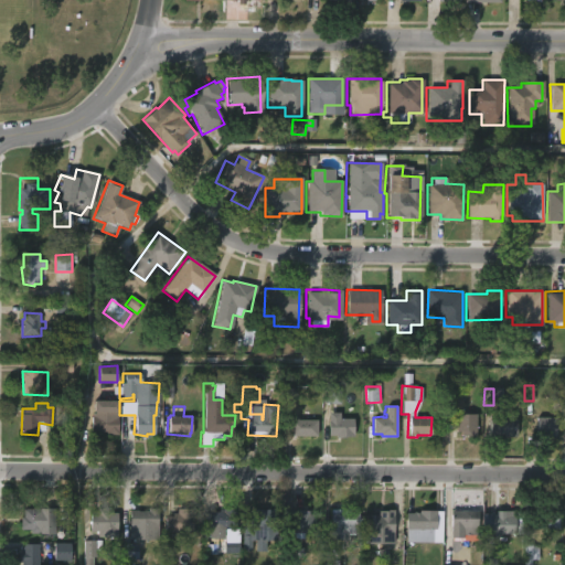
[(103,411),(103,417),(119,417),(119,432),(118,432),(118,435),(93,433),(93,416),(95,416),(95,411),(103,411)]
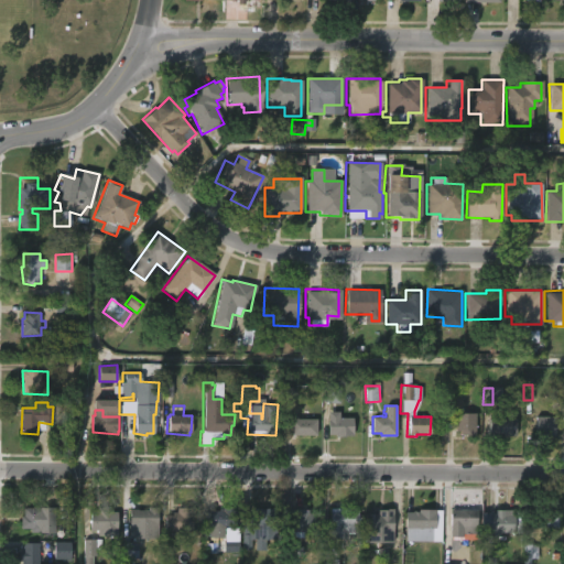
[(475,414),(475,435),(459,435),(459,431),(454,431),(455,413),(475,414)]
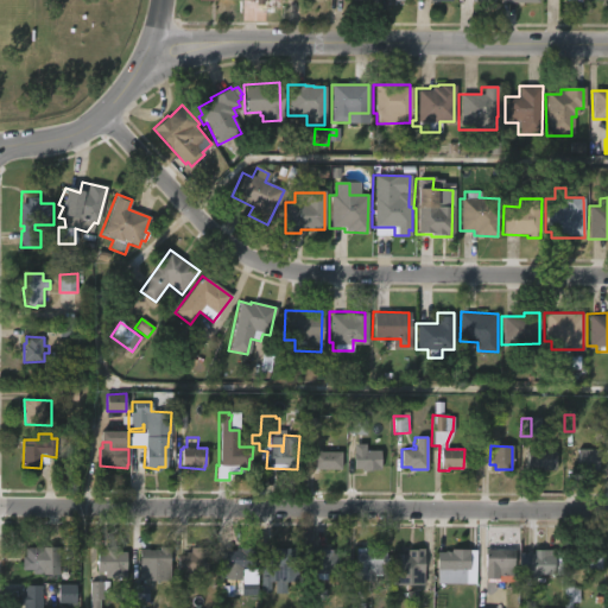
[(597,449),(596,470),(576,469),(576,448),(597,449)]
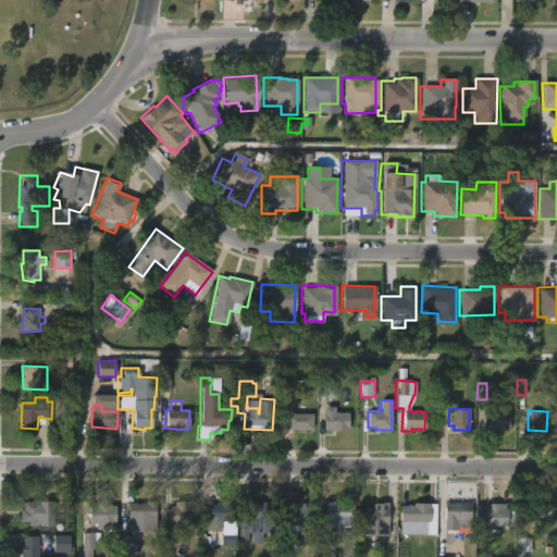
[(330,411),(347,413),(347,431),(331,431),(331,429),(323,429),(323,413),(330,411)]
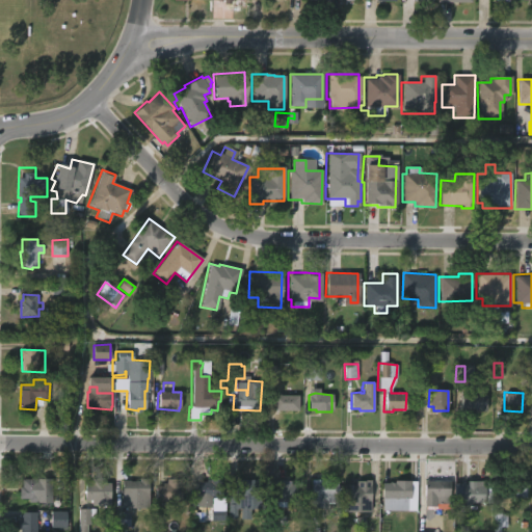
[(299,396),(298,411),(272,410),(273,395),(299,396)]
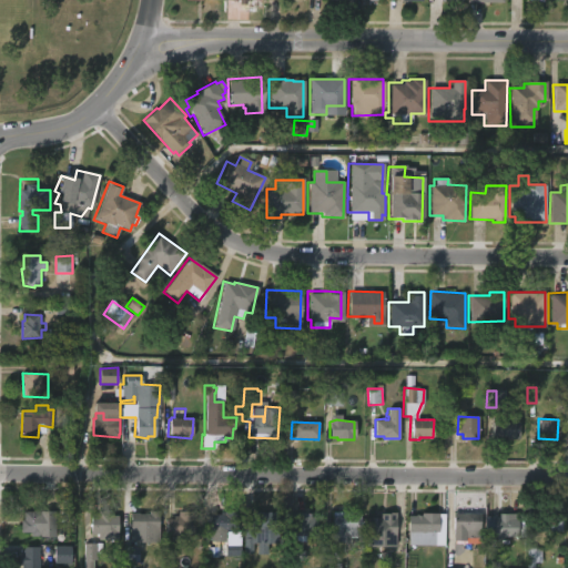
[(519,422),(519,438),(506,438),(506,436),(490,435),(490,422),(519,422)]
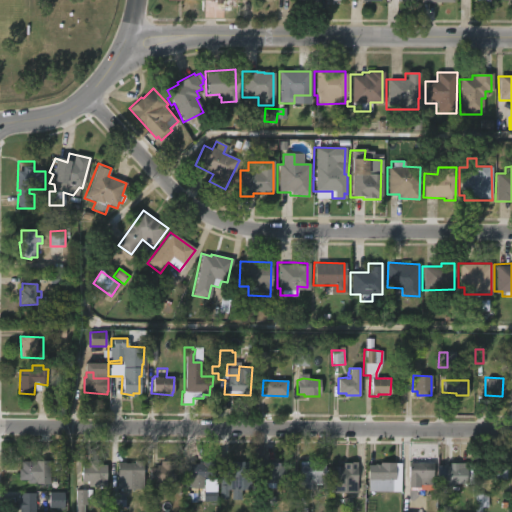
[(99,460),(102,461),(102,466),(107,466),(107,487),(89,487),(89,482),(82,482),(82,464),(89,464),(89,460),(99,460)]
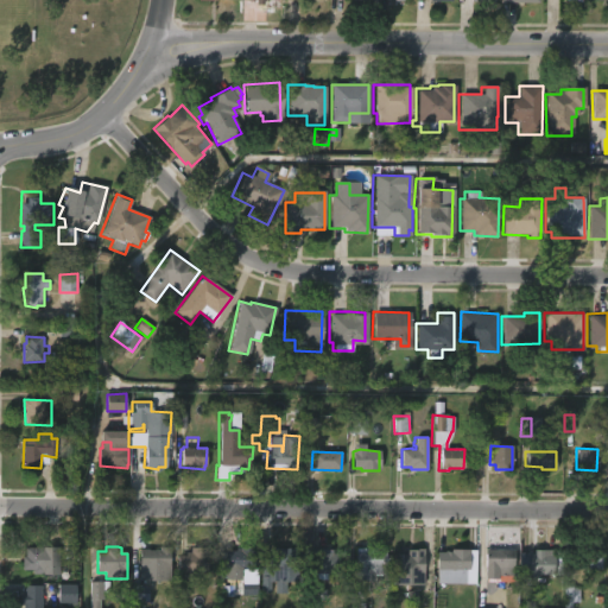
[(169,548),(168,581),(137,580),(138,549),(158,550),(158,546),(169,548)]
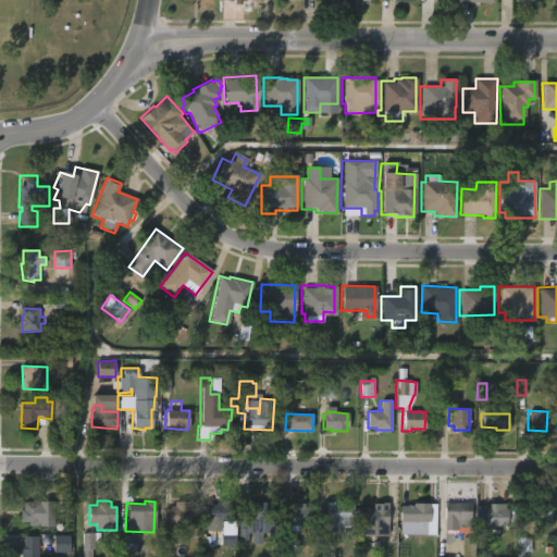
[(190,500),(189,525),(174,524),(174,532),(164,532),(165,524),(160,524),(160,508),(168,508),(168,505),(172,505),(172,500),(190,500)]
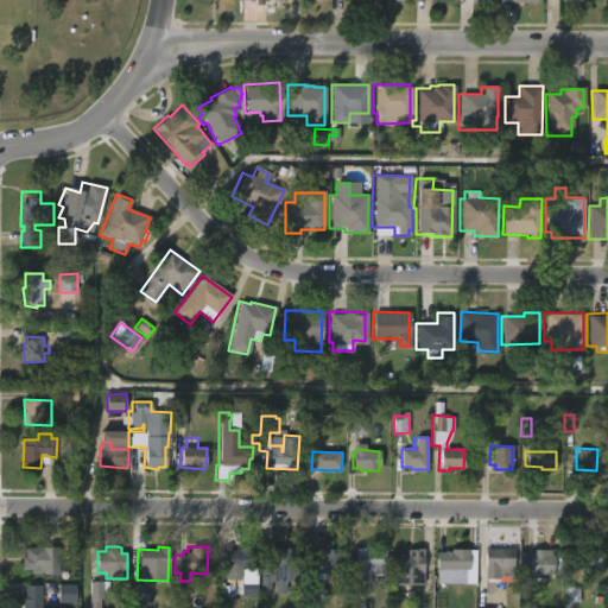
[(44,548),(44,552),(50,553),(50,549),(58,549),(58,564),(44,564),(44,575),(33,575),(33,570),(23,570),(23,557),(26,557),(26,548),(44,548)]
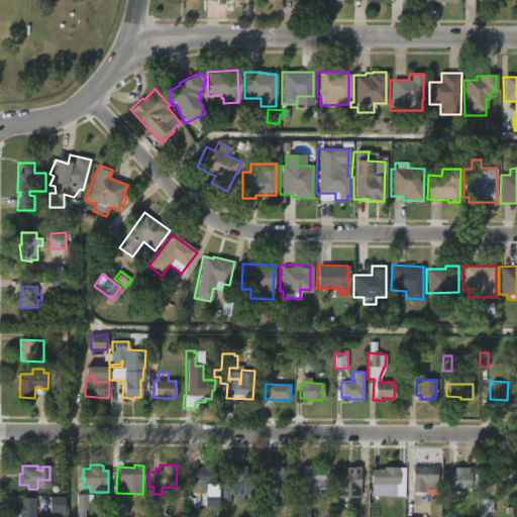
[(352,497),(332,497),(332,471),(344,471),(344,466),(359,466),(359,497),(352,497)]
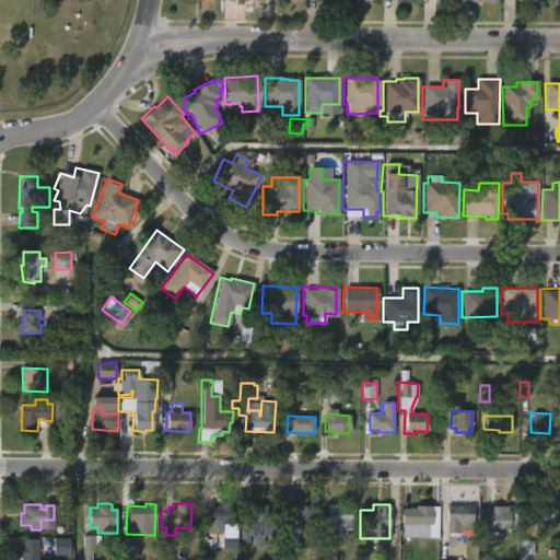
[(474,505),(473,528),(458,528),(458,532),(448,532),(447,547),(439,547),(440,520),(446,521),(447,504),(474,505)]
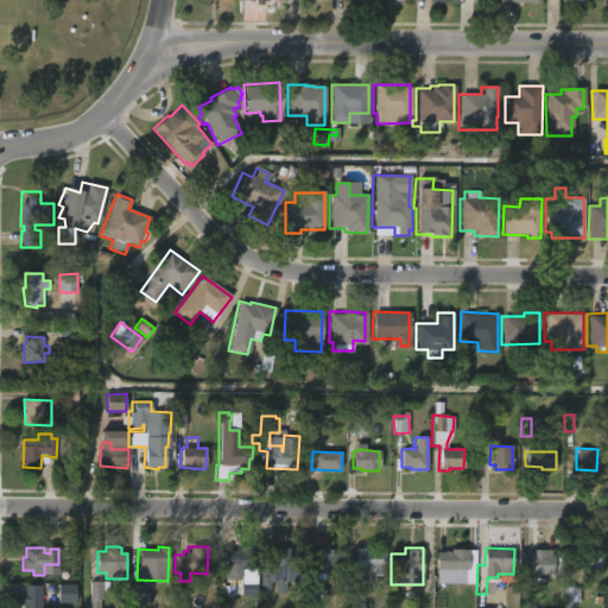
[(222,568),(222,551),(238,551),(238,549),(254,549),(254,569),(222,568)]
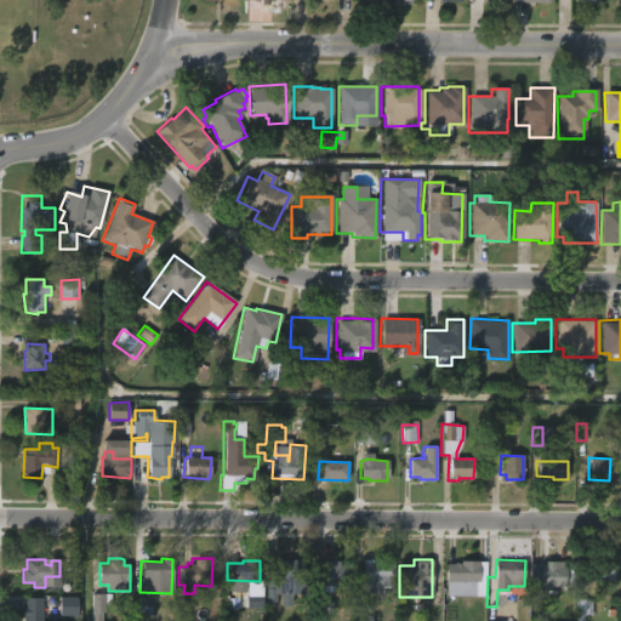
[(306,562),(305,593),(278,593),(277,605),(267,605),(268,576),(275,576),(277,560),(306,562)]
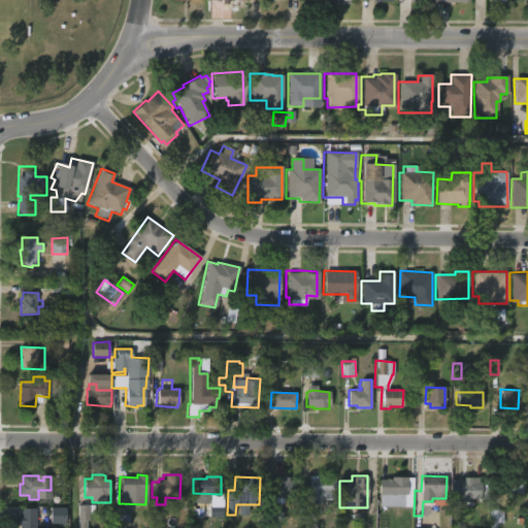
[(291,477),(291,482),(296,482),(295,498),(284,498),(284,503),(276,503),(276,499),(269,498),(270,480),(276,480),(276,476),(291,477)]
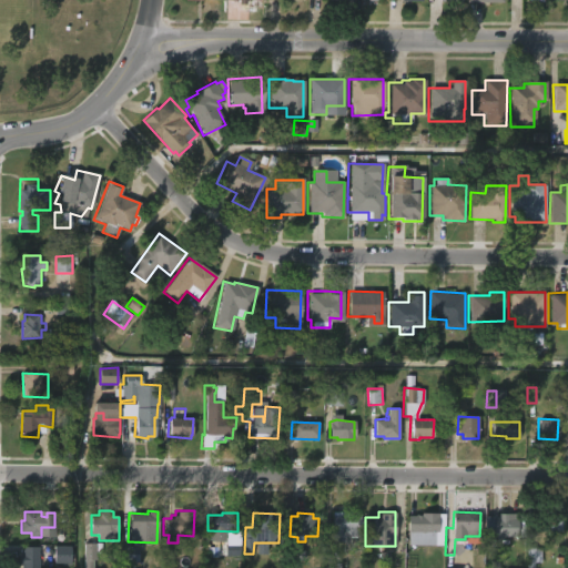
[(352,513),(363,513),(363,537),(350,537),(350,544),(334,544),(334,513),(352,513)]
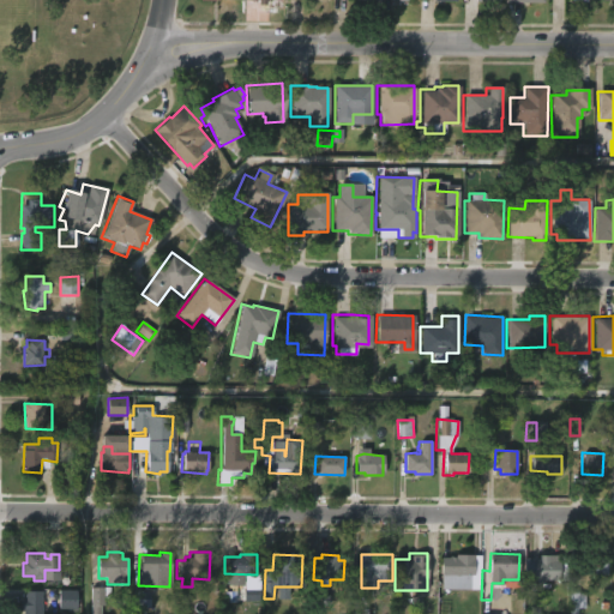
[(480,555),(479,589),(438,588),(439,558),(449,558),(449,557),(453,557),(453,554),(480,555)]
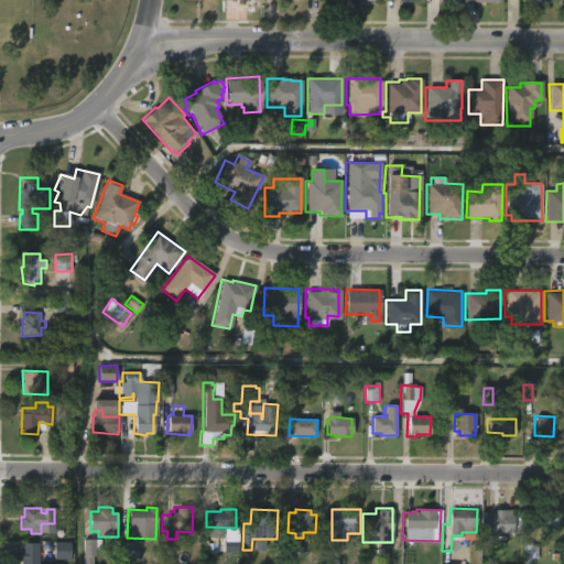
[(503,509),(507,510),(507,513),(513,513),(513,532),(486,532),(486,512),(494,512),(494,509),(503,509)]
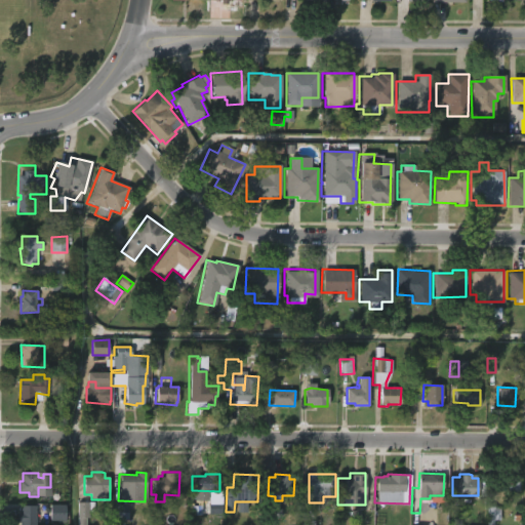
[(512,492),(512,494),(508,494),(508,492),(494,492),(494,476),(522,476),(521,492),(512,492)]
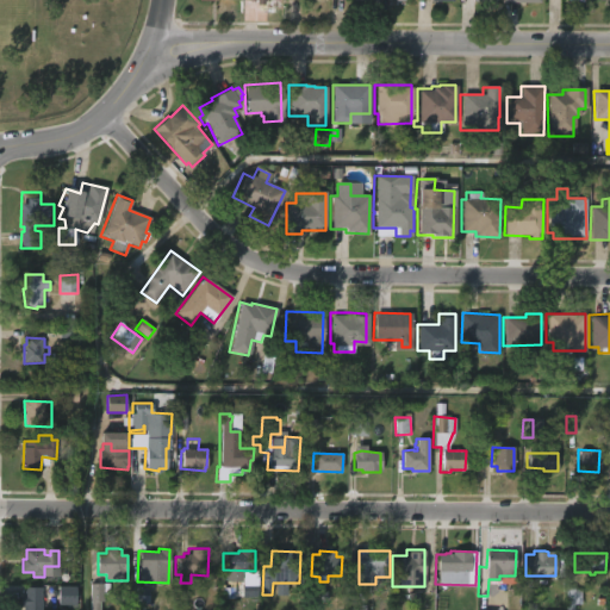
[(91,602),(105,601),(104,584),(91,584),(91,602)]
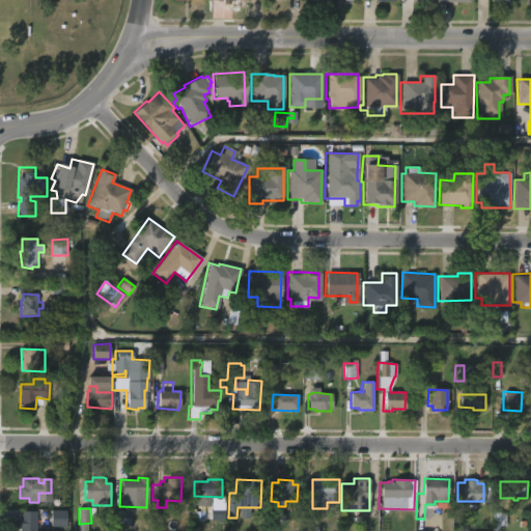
[(225,509),(212,509),(212,519),(225,518),(225,509)]
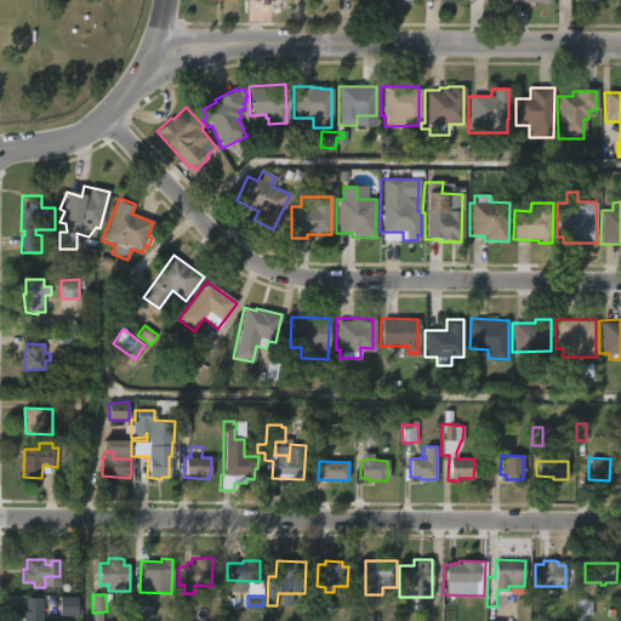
[(60,617),(78,617),(78,597),(60,597),(60,617)]
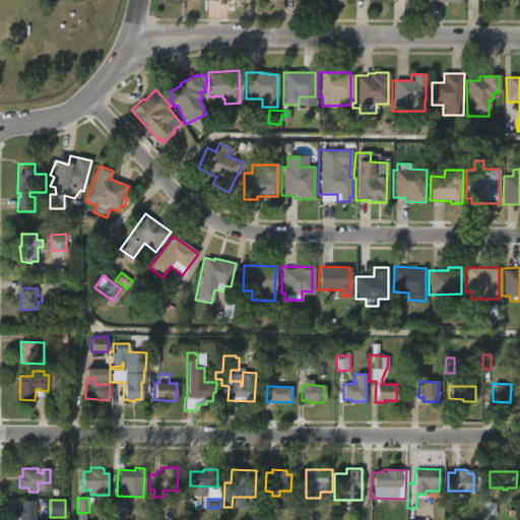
[(127,515),(127,501),(113,502),(113,515),(127,515)]
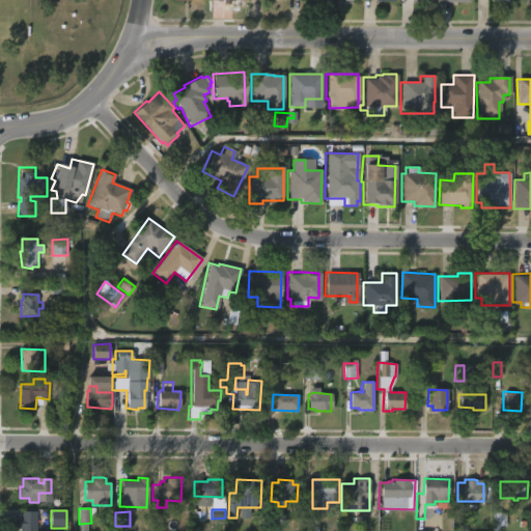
[(35,512),(35,530),(20,530),(21,527),(19,527),(19,521),(23,521),(23,512),(35,512)]
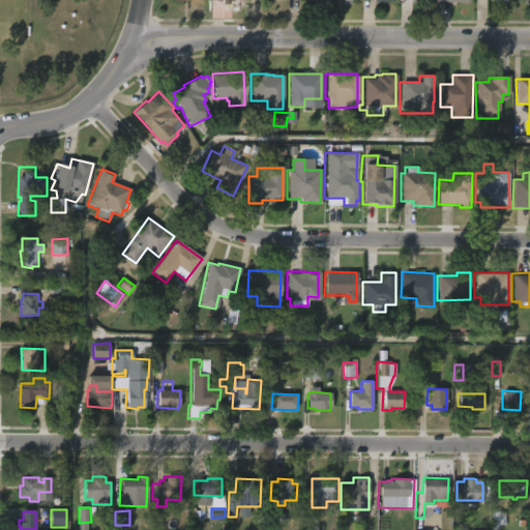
[(504,529),(505,511),(492,511),(492,529),(504,529)]
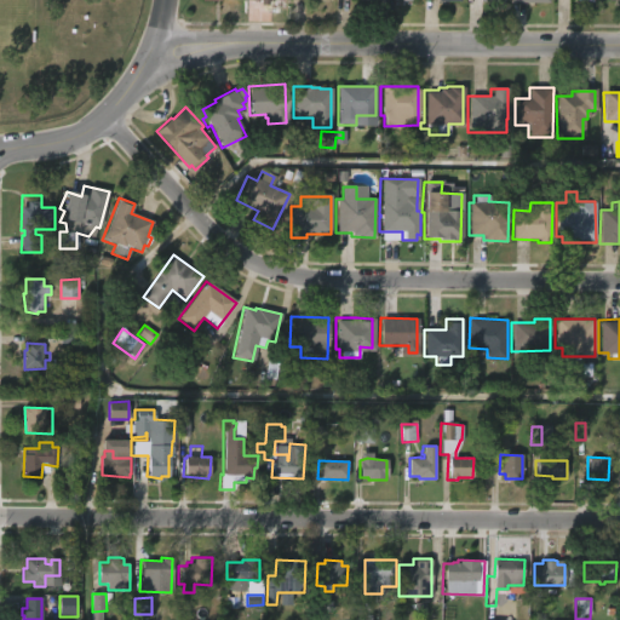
[(311,602),(310,619),(323,619),(323,604),(328,604),(328,602),(311,602)]
